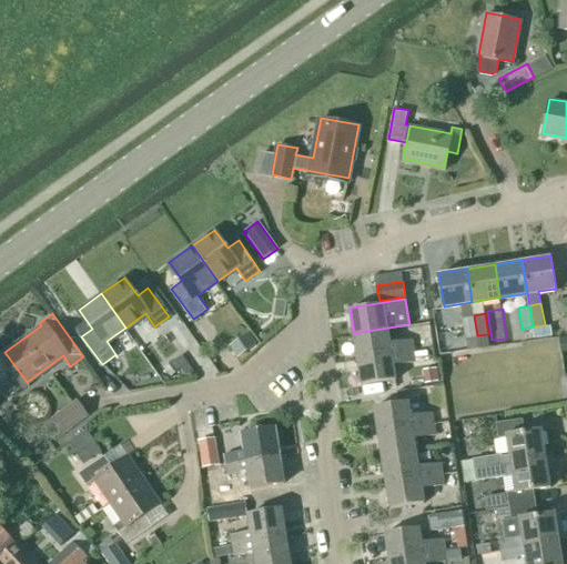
[(474,315),(464,316),(467,338),(477,335),(474,315)]
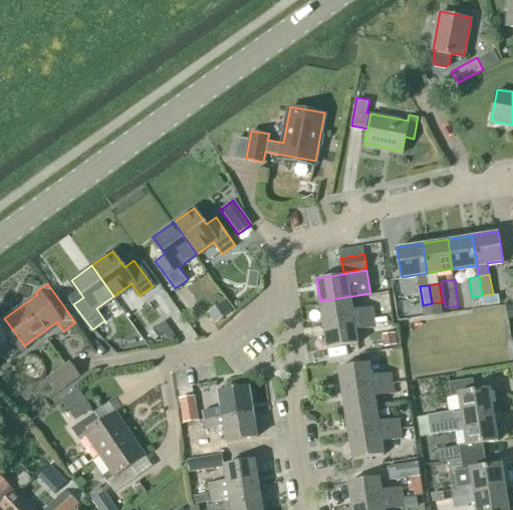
[(492,294),(482,295),(483,303),(499,301),(498,293),(493,293),(492,294)]
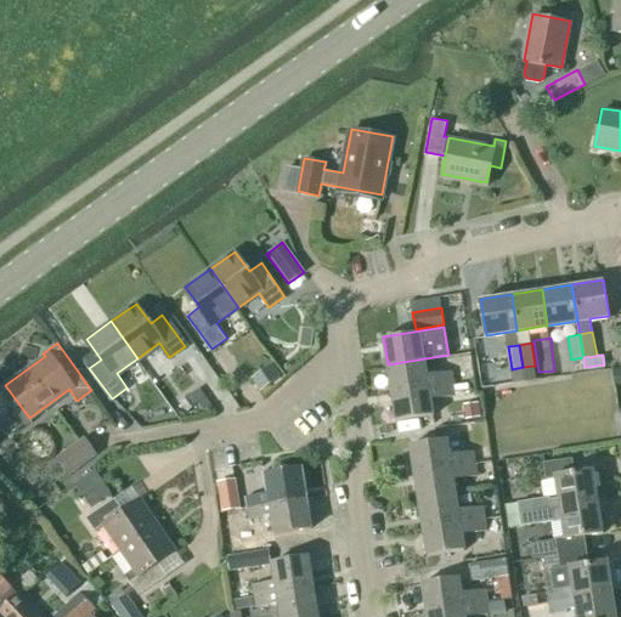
[(391,391),(453,381),(451,369),(428,373),(425,358),(388,364),(391,391)]
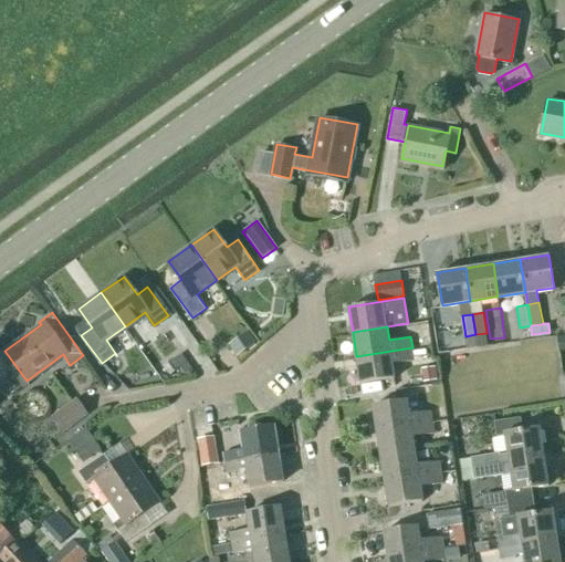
[(487,333),(475,334),(475,335),(477,336),(478,344),(488,343),(488,342),(487,333)]
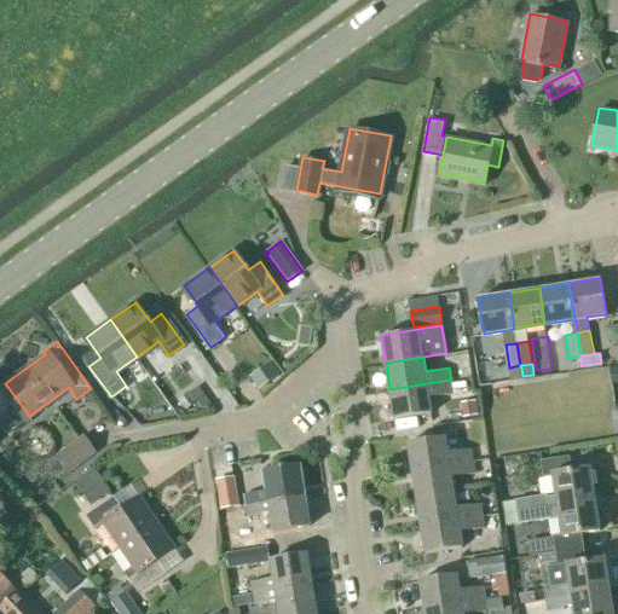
[(520,365),(509,368),(510,377),(510,378),(523,376),(521,368),(520,366),(520,365)]
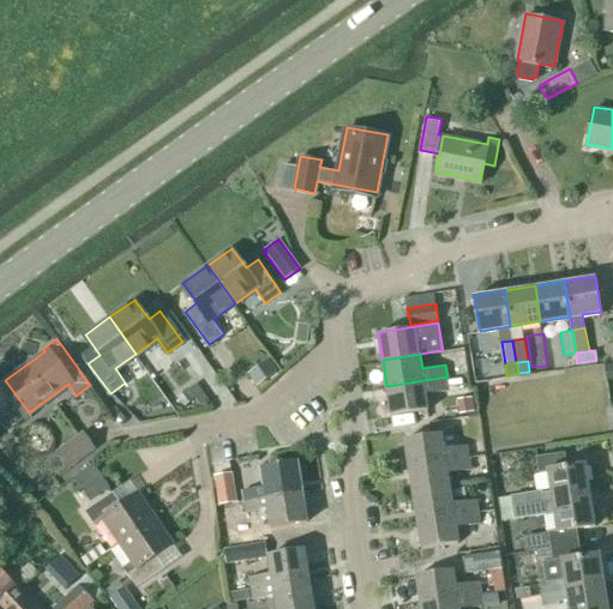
[(272,363),(252,378),(257,384),(277,371),(272,363)]
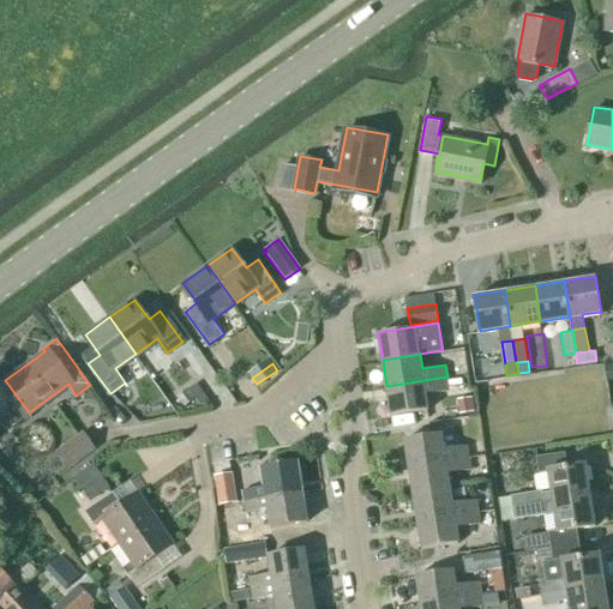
[(448,377),(386,386),(391,414),(428,408),(426,392),(449,389),(448,379),(448,377)]
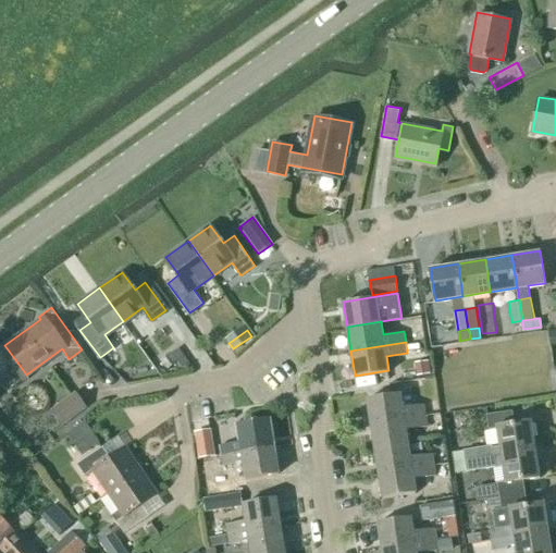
[(418,342),(406,344),(407,353),(419,351),(418,342)]
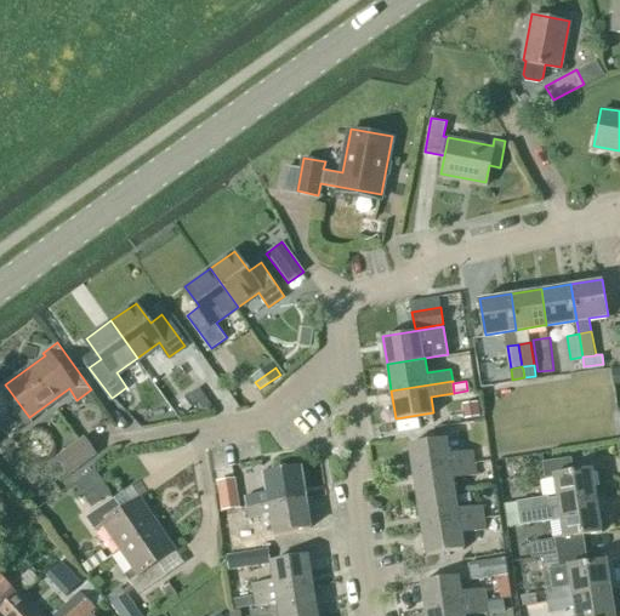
[(125,388),(115,395),(124,408),(135,400),(125,388)]
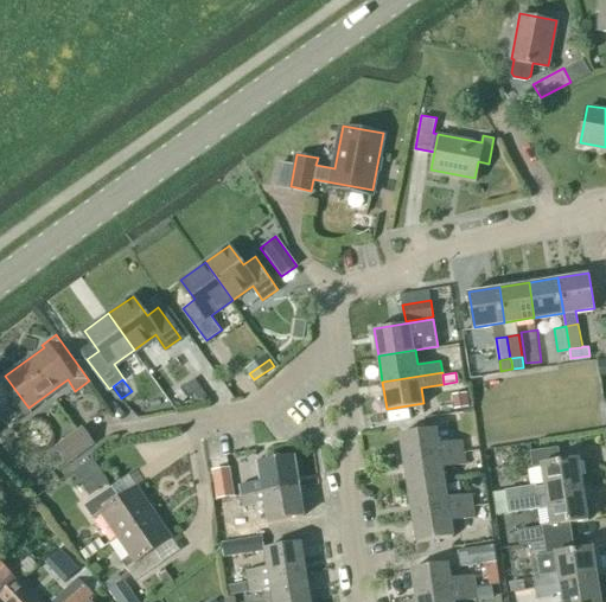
[(196,379),(177,392),(183,401),(195,392),(201,402),(209,397),(196,379)]
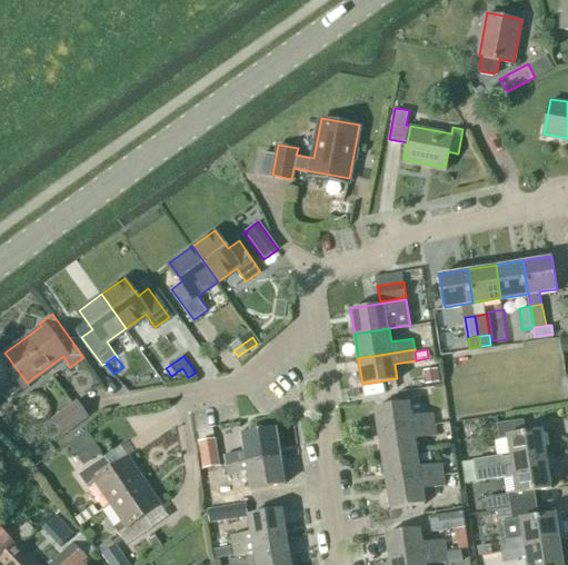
[(438,367),(427,369),(429,382),(440,379),(438,367)]
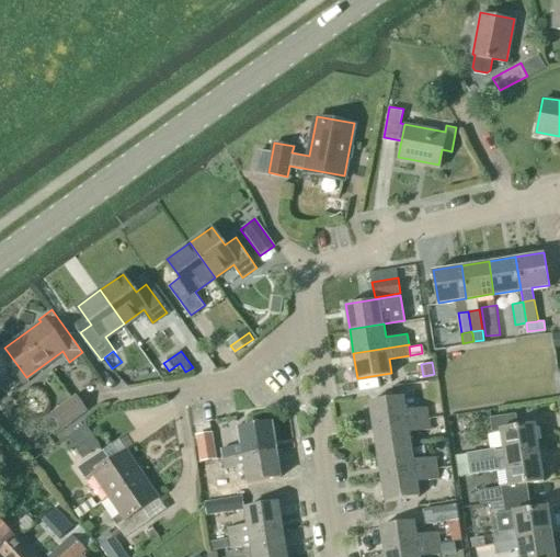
[(63,427),(87,409),(76,395),(52,412),(63,427)]
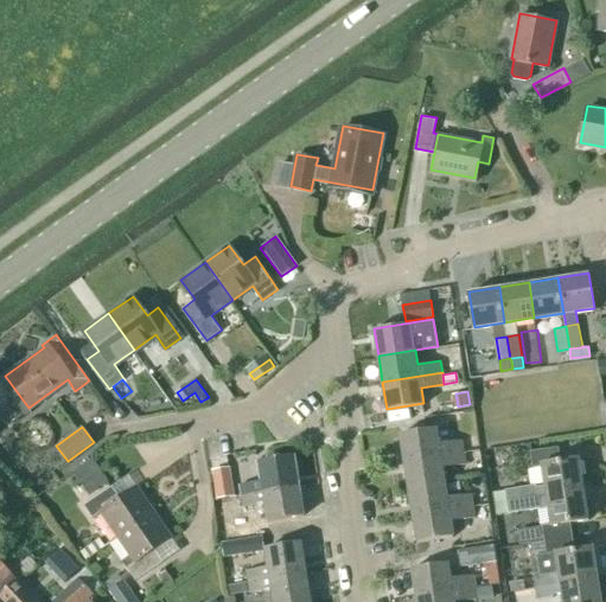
[(464,450),(461,439),(439,442),(437,427),(400,433),(404,460),(464,450)]
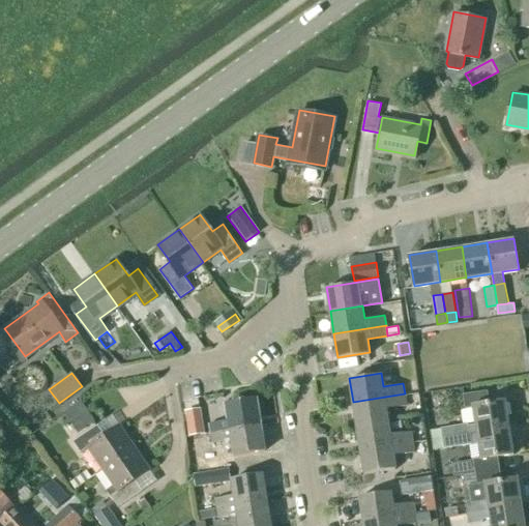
[(464,424),(441,427),(442,437),(456,435),(510,427),(506,400),(490,402),(488,389),(464,393),(466,407),(472,406),(475,424),(468,425),(468,422),(464,424)]
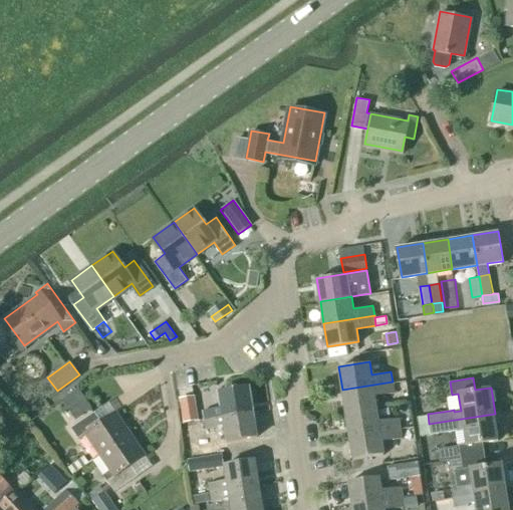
[(393,381),(342,390),(346,413),(376,408),(374,394),(394,391),(393,381)]
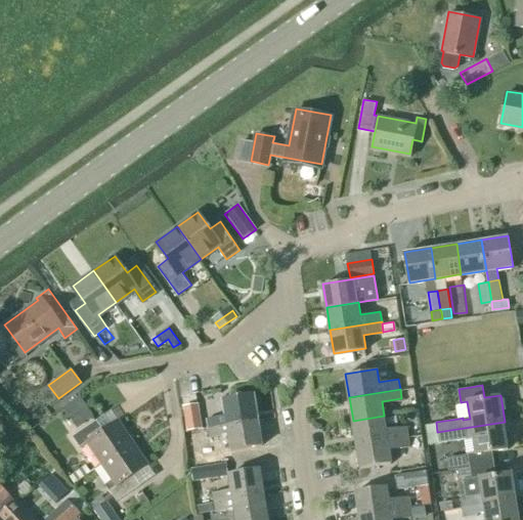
[(193,392),(181,394),(185,418),(198,417),(193,392)]
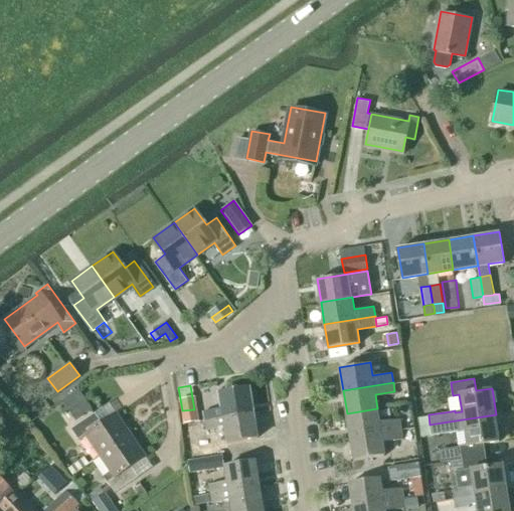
[(75,417),(93,406),(78,386),(62,397),(75,417)]
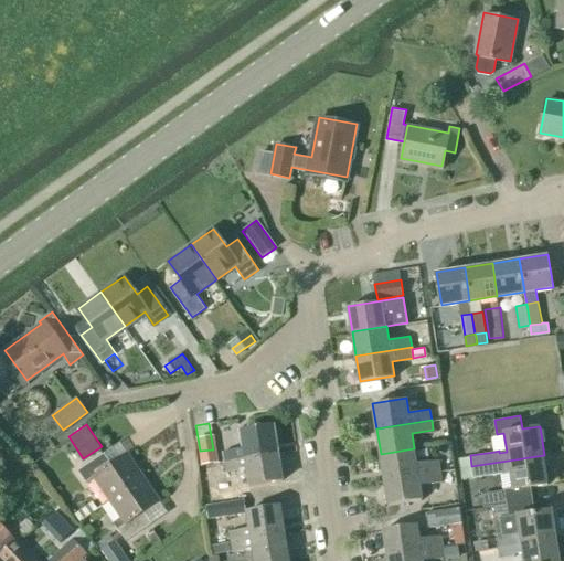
[(225,461),(278,452),(274,425),(241,430),(243,447),(223,450),(225,461)]
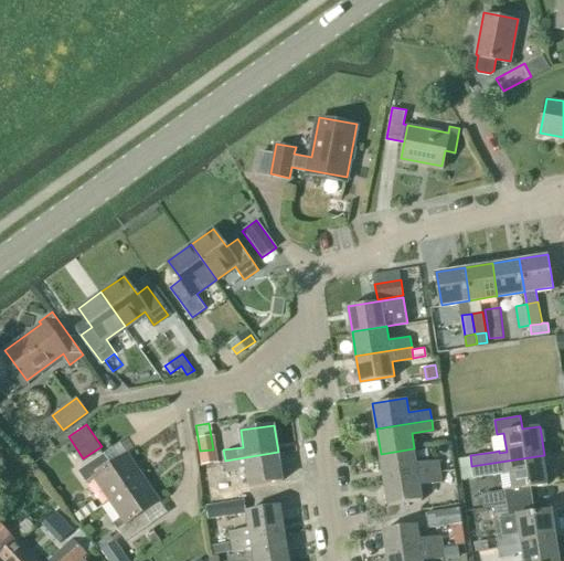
[(384,478),(439,470),(437,458),(416,462),(414,448),(381,454),(384,478)]
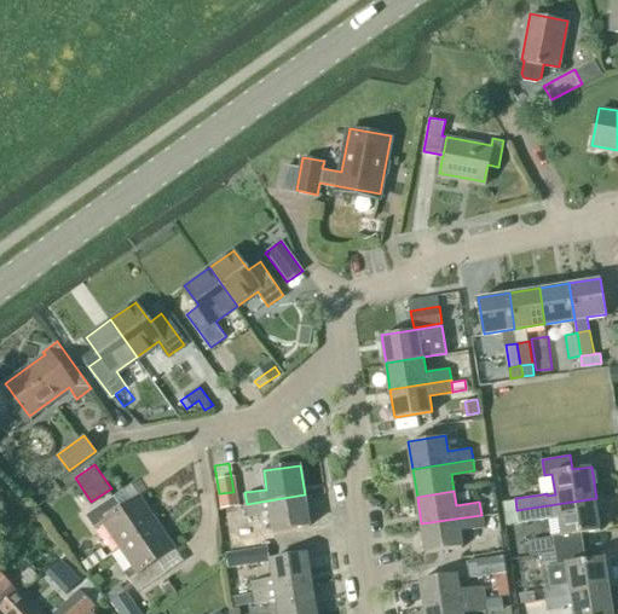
[(120,546),(157,521),(140,494),(122,507),(114,494),(86,514),(94,526),(103,521),(114,538),(120,546)]
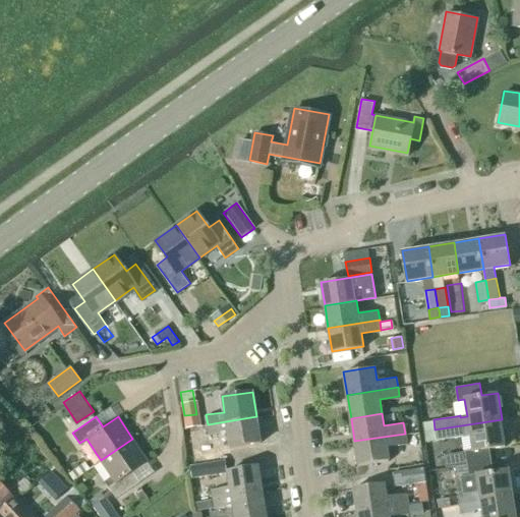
[(256,416),(208,424),(209,434),(227,431),(230,446),(261,441),(256,416)]
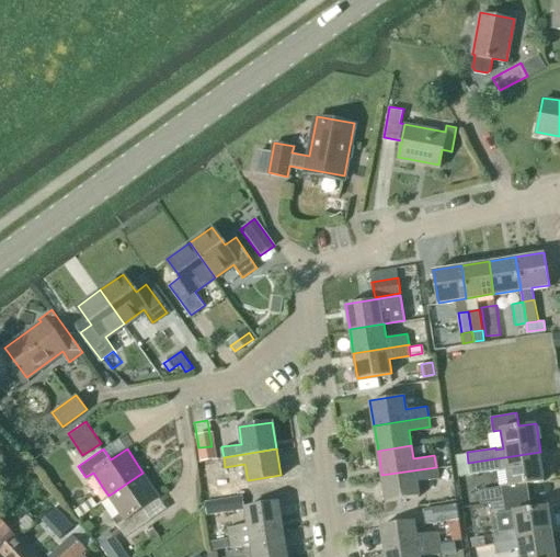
[(482,461),(468,463),(470,474),(499,469),(499,466),(505,465),(509,484),(502,485),(504,499),(529,496),(527,482),(545,479),(540,452),(482,461)]
